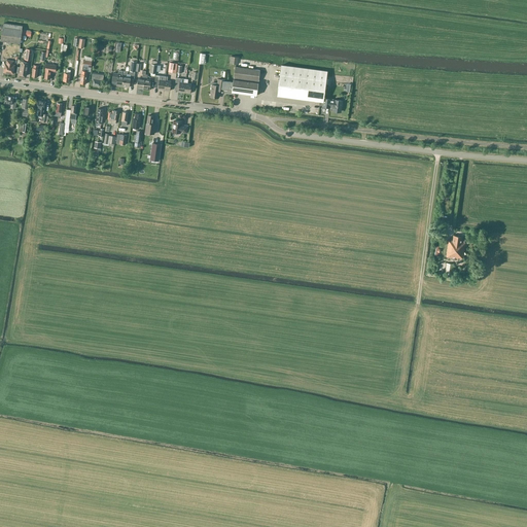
[(20,44),(22,31),(23,26),(3,24),(1,41),(20,44)]
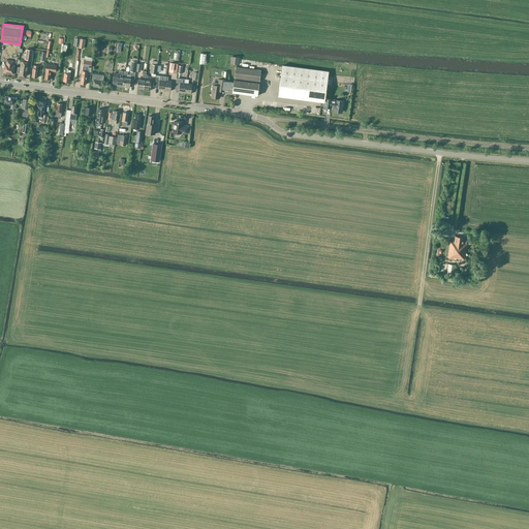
[(84,66),(83,71),(82,74),(81,84),(86,85),(87,75),(88,67),(91,67),(92,61),(84,60),(83,66),(84,66)]
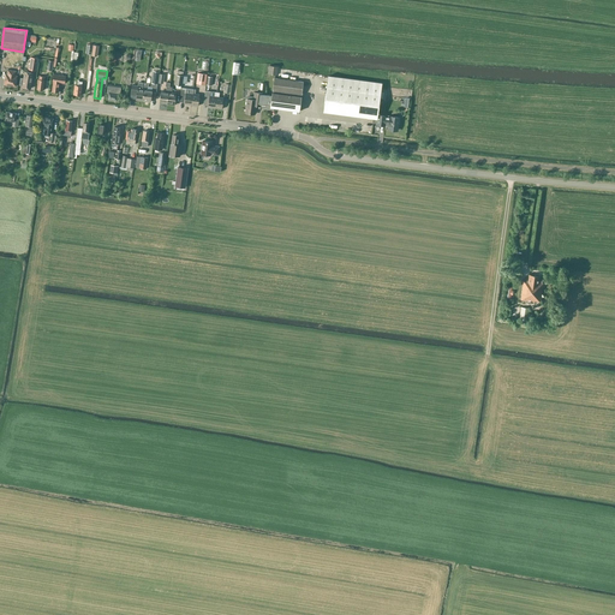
[(6,75),(5,84),(16,87),(17,77),(16,77),(17,72),(10,71),(9,75),(6,75)]
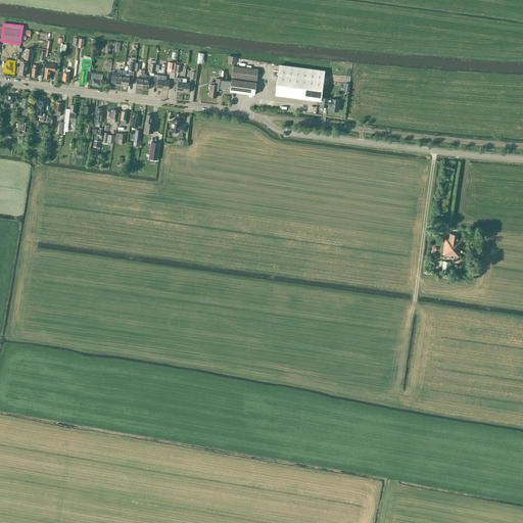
[(20,61),(20,66),(17,66),(16,73),(19,73),(19,75),(27,76),(28,62),(20,61)]
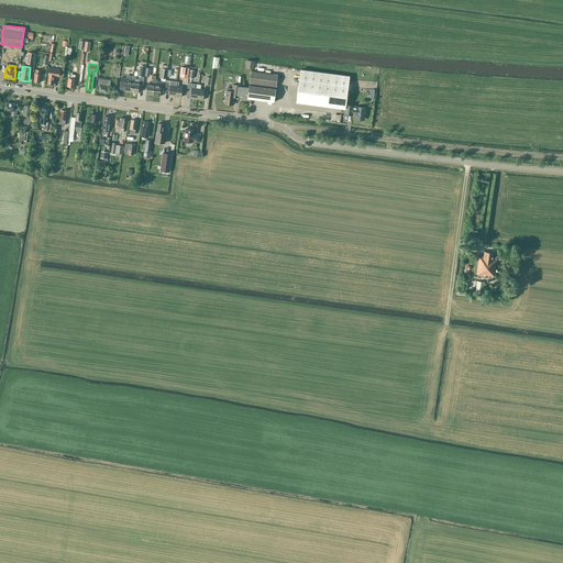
[(47,84),(53,85),(54,76),(59,76),(61,70),(50,68),(48,75),(47,84)]
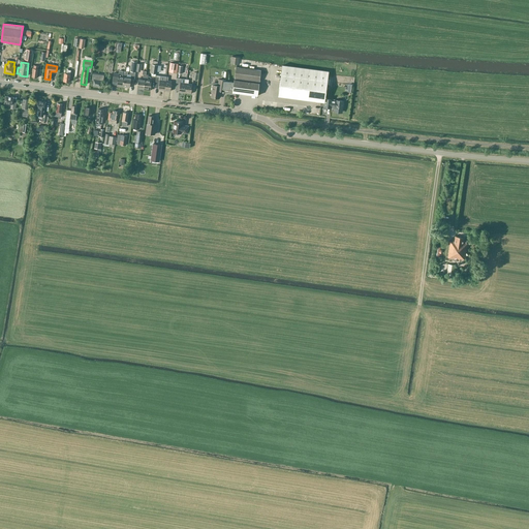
[(334,76),(329,76),(330,71),(283,65),(279,96),(324,102),(324,99),(325,99),(328,86),(332,87),(334,76)]
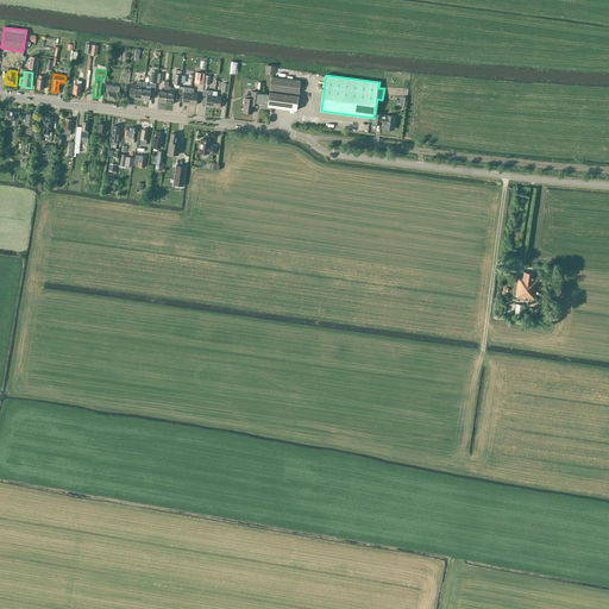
[(296,110),(301,81),(271,77),(269,94),(252,92),(251,99),(255,100),(253,105),(258,106),(259,107),(265,108),(268,106),(296,110)]
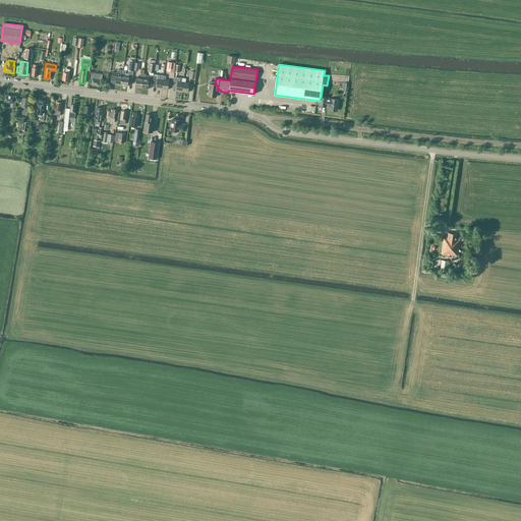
[(121,85),(123,70),(121,70),(120,74),(117,74),(117,72),(112,71),(111,82),(115,83),(115,84),(121,85)]
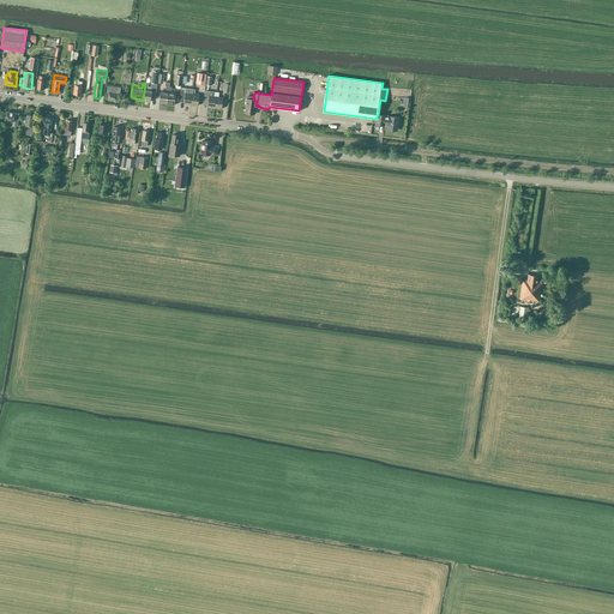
[(161,91),(160,103),(167,104),(169,86),(169,83),(166,83),(166,86),(167,86),(166,91),(161,91)]
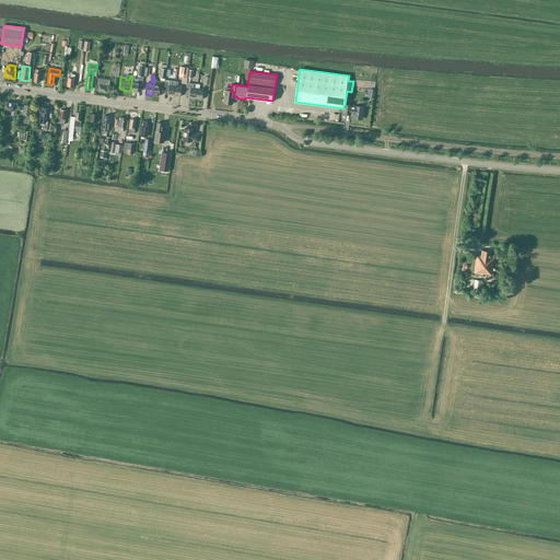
[(106,92),(107,85),(109,85),(111,80),(98,78),(97,84),(100,84),(98,91),(106,92)]
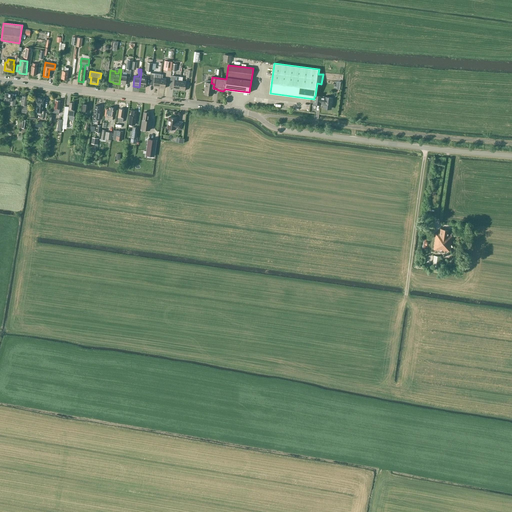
[(159,87),(161,74),(151,73),(150,83),(154,83),(153,87),(159,87)]
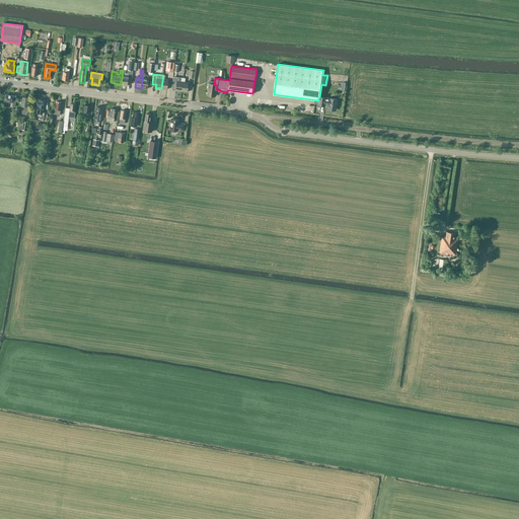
[(181,91),(183,78),(173,77),(172,87),(176,87),(175,90),(181,91)]
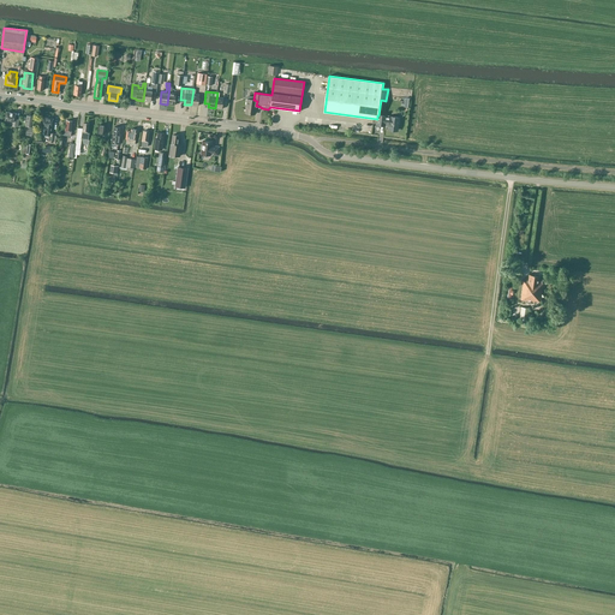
[(257,101),(254,100),(246,100),(245,112),(255,113),(256,106),(257,101)]
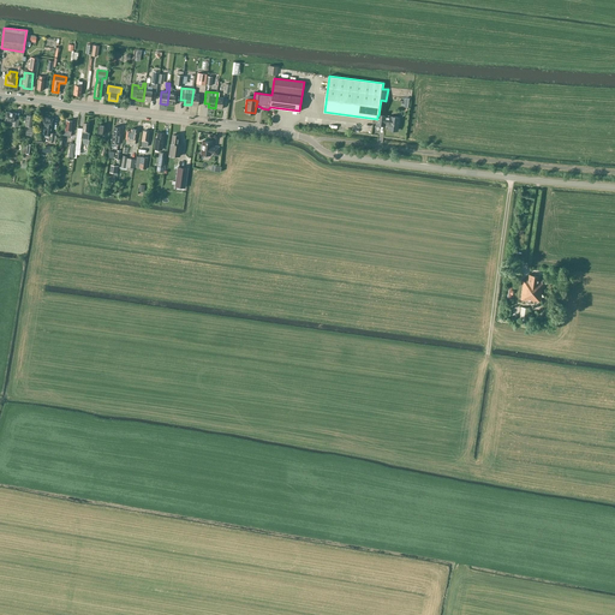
[(17,114),(6,112),(5,121),(13,123),(13,126),(18,127),(19,119),(16,119),(17,114)]
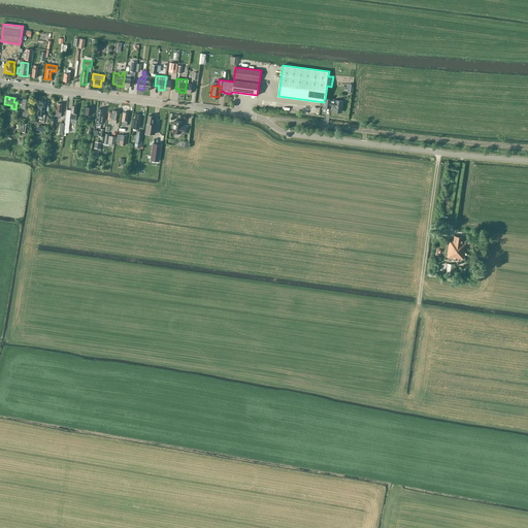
[(29,99),(23,99),(21,114),(30,117),(31,107),(28,106),(29,99)]
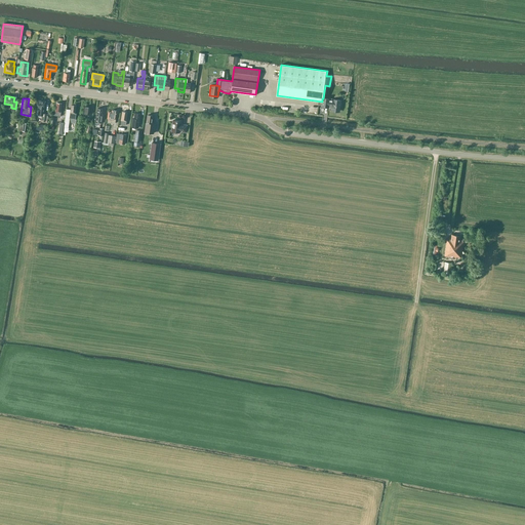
[(322,102),(321,107),(328,107),(329,106),(331,108),(331,110),(339,111),(340,106),(341,103),(340,103),(340,101),(333,99),(332,101),(323,98),(322,98),(322,102)]
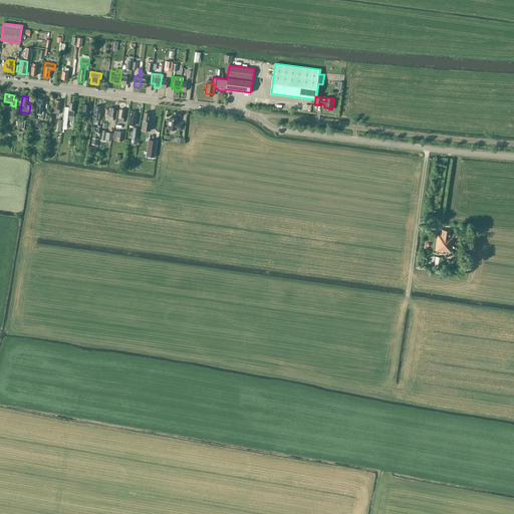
[(36,98),(35,105),(34,110),(37,113),(39,115),(41,115),(41,117),(49,118),(49,113),(46,112),(46,111),(43,110),(44,99),(36,98)]
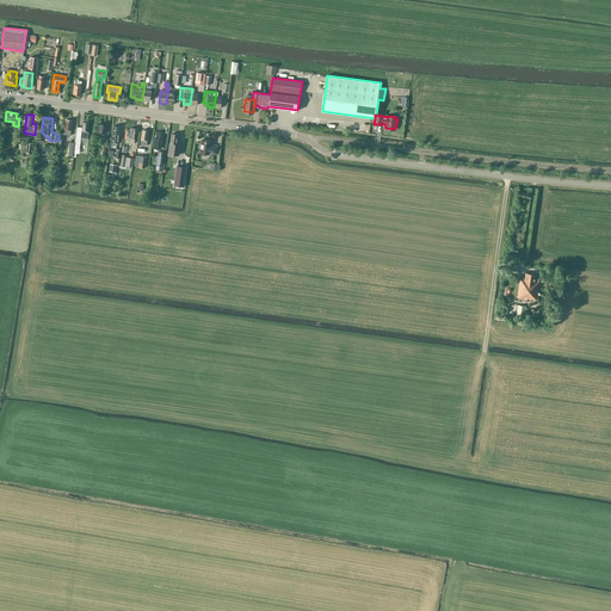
[(136,129),(131,129),(130,128),(130,130),(125,129),(125,139),(125,142),(134,143),(134,140),(135,140),(136,129)]
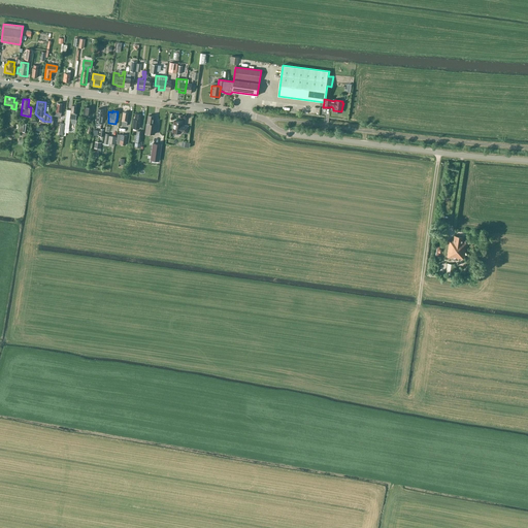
[(136,114),(135,119),(133,119),(132,128),(139,129),(141,114),(136,114)]
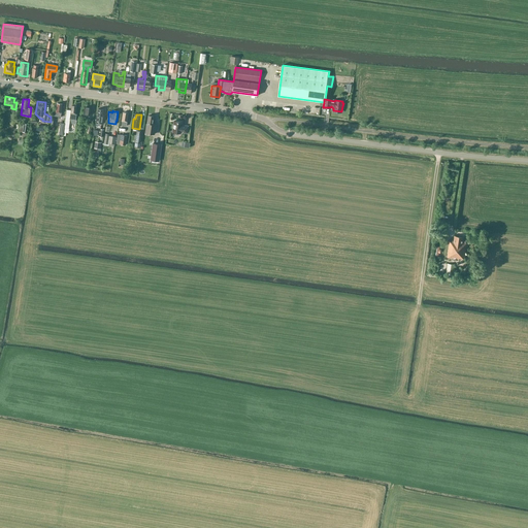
[(154,117),(149,116),(147,124),(146,124),(145,133),(155,134),(156,125),(153,124),(154,117)]
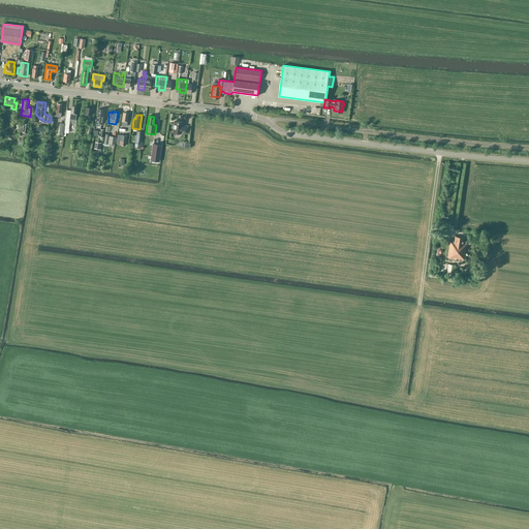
[(182,125),(182,122),(175,121),(173,132),(181,133),(181,132),(187,133),(188,126),(182,125)]
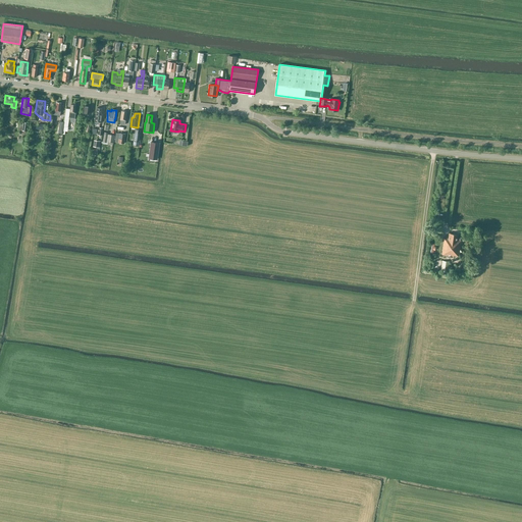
[(18,129),(28,131),(29,122),(20,120),(18,129)]
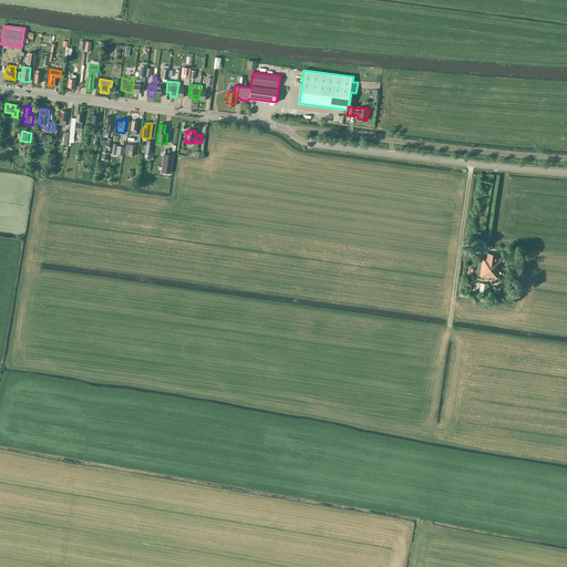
[(172,168),(173,155),(164,154),(163,167),(162,172),(171,173),(172,168)]
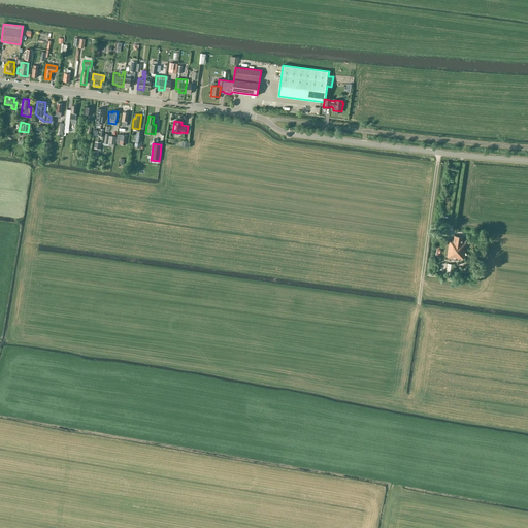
[(454,236),(454,239),(452,238),(451,239),(451,241),(450,241),(448,258),(453,258),(453,259),(454,260),(457,261),(458,260),(458,259),(459,259),(459,258),(463,259),(464,259),(466,243),(465,243),(466,240),(463,240),(463,237),(454,236)]
